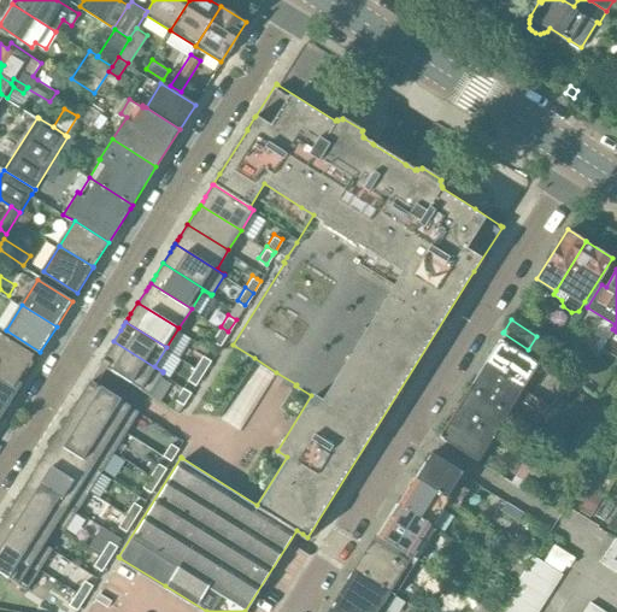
[(221,327),(212,339),(221,343),(228,331),(221,327)]
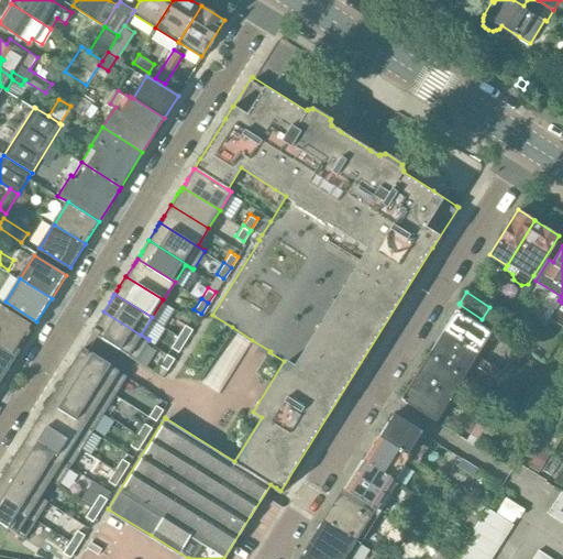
[(0,344),(15,354),(34,325),(0,304),(0,344)]
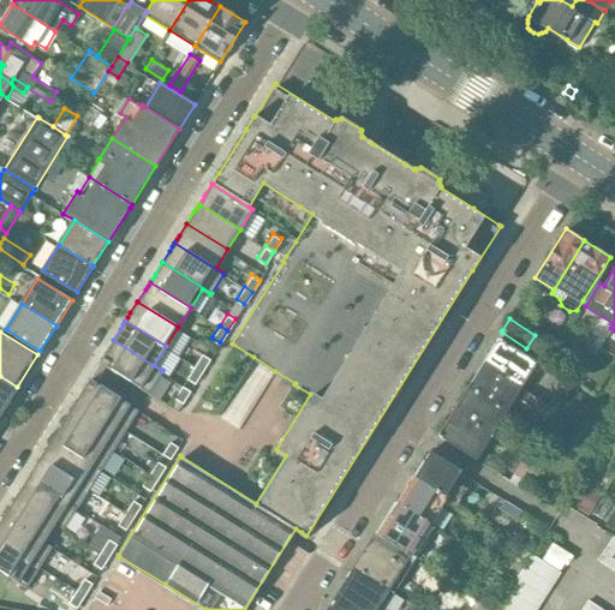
[(499,336),(483,362),(521,386),(537,360),(499,336)]
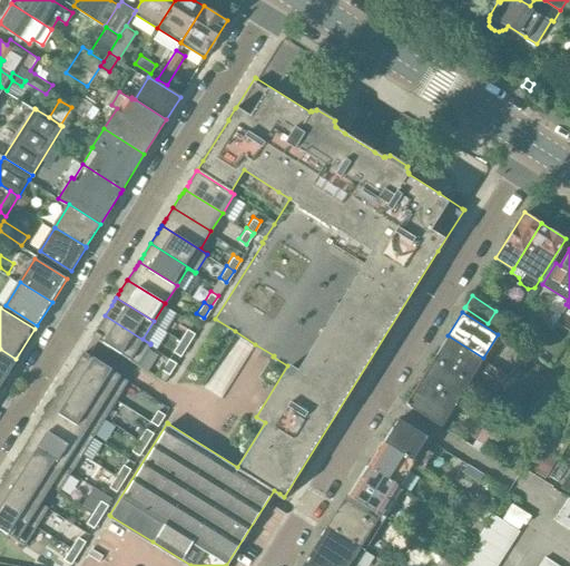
[(520,314),(508,335),(520,343),(533,323),(520,314)]
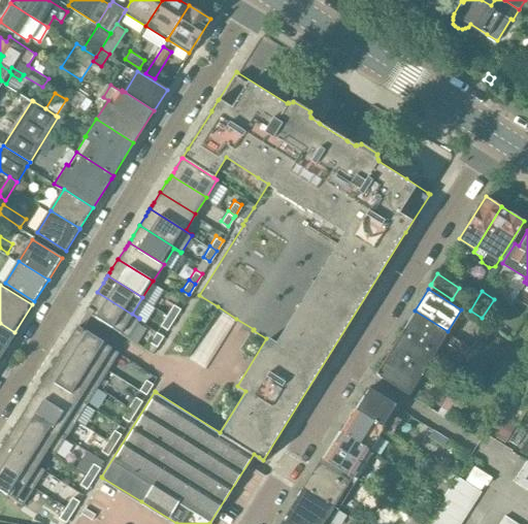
[(86,309),(128,336),(139,319),(97,292),(91,302),(89,305),(86,309)]
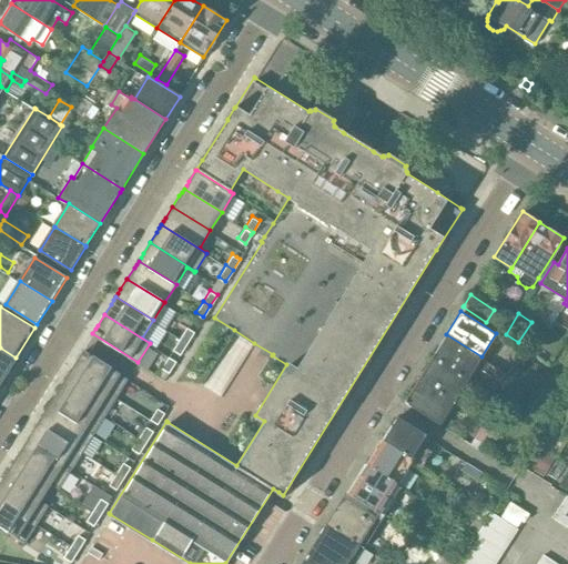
[(186,325),(180,336),(188,342),(194,331),(186,325)]
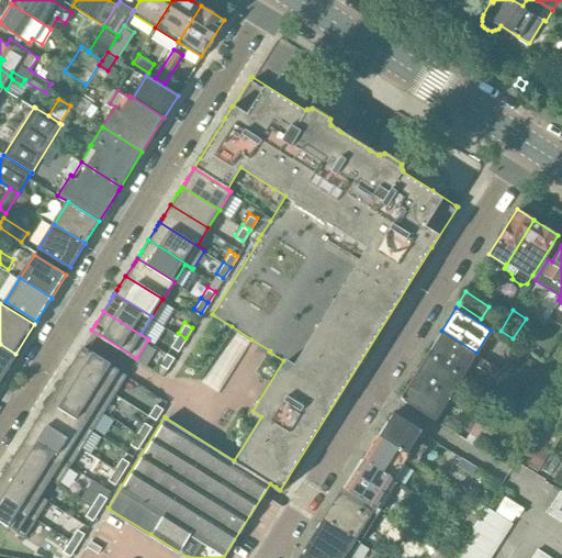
[(441,331),(427,353),(462,375),(476,353),(441,331)]
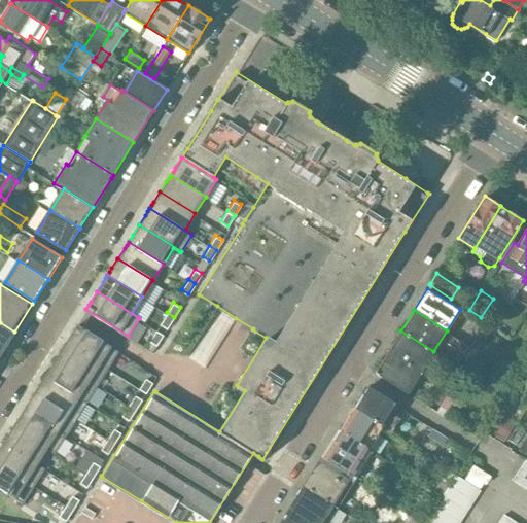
[(167,312),(161,323),(167,327),(174,317),(167,312)]
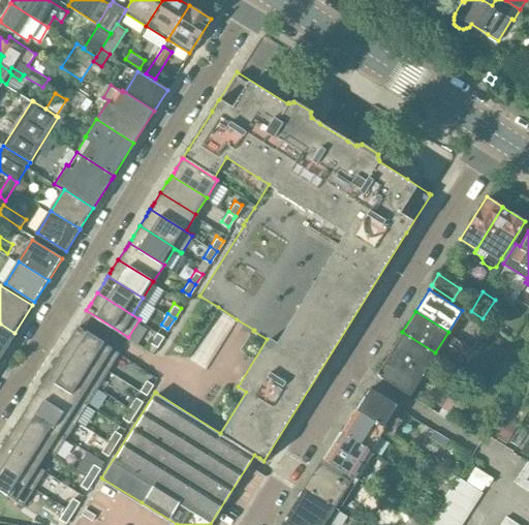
[(0,323),(0,357),(14,333),(0,323)]
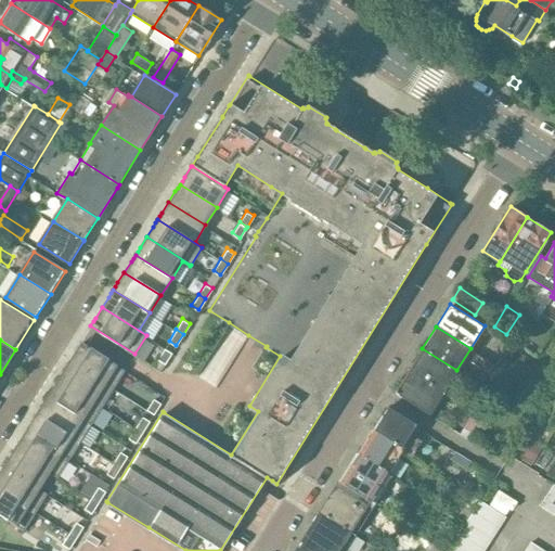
[(76,349),(69,359),(114,387),(125,369),(81,341),(80,342),(78,345),(76,349)]
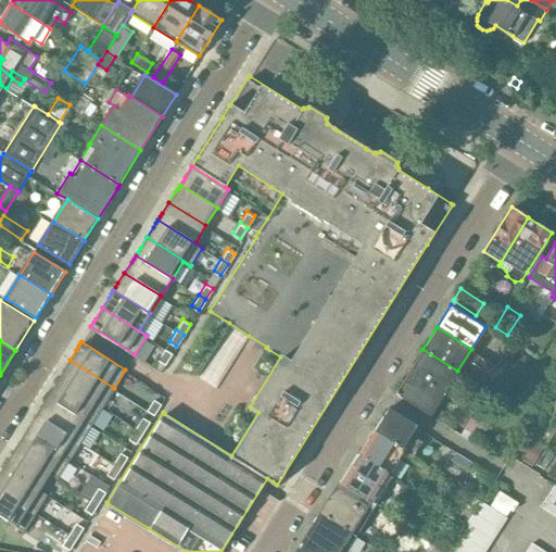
[(495,364),(504,369),(518,348),(509,342),(495,364)]
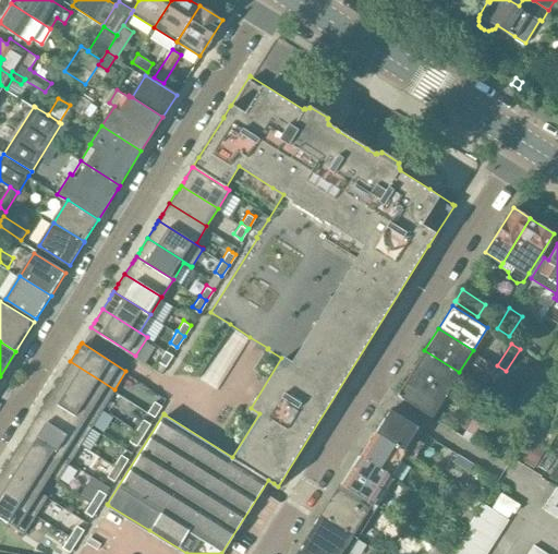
[(166,349),(158,360),(166,364),(173,353),(166,349)]
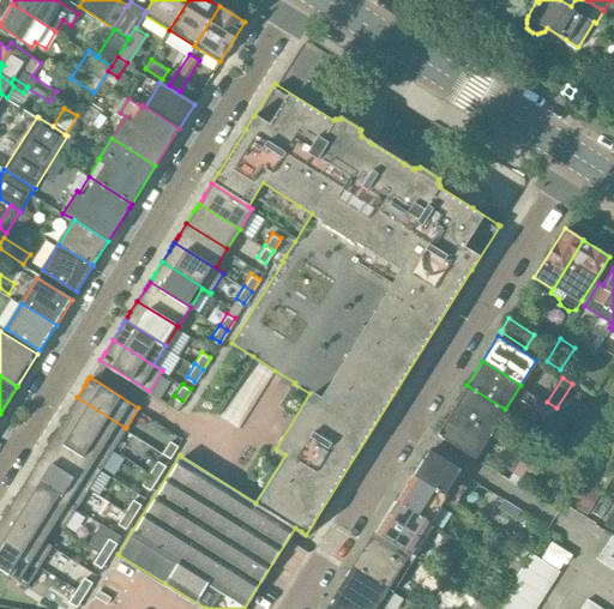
[(467,385),(452,409),(491,433),(505,409),(467,385)]
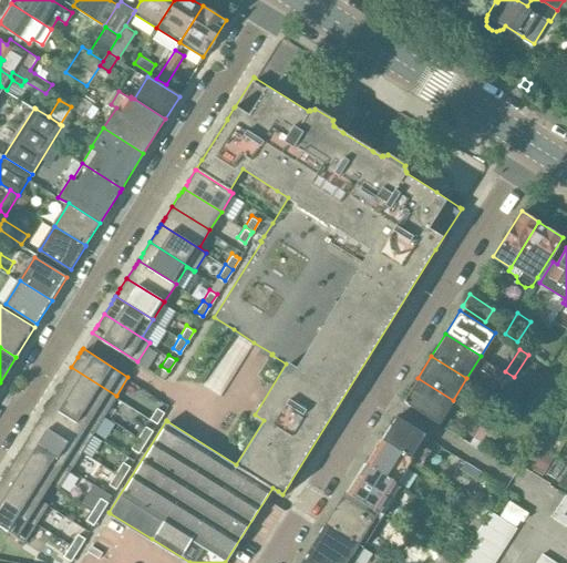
[(514,377),(505,371),(484,358),(478,367),(514,390),(519,380),(514,377)]
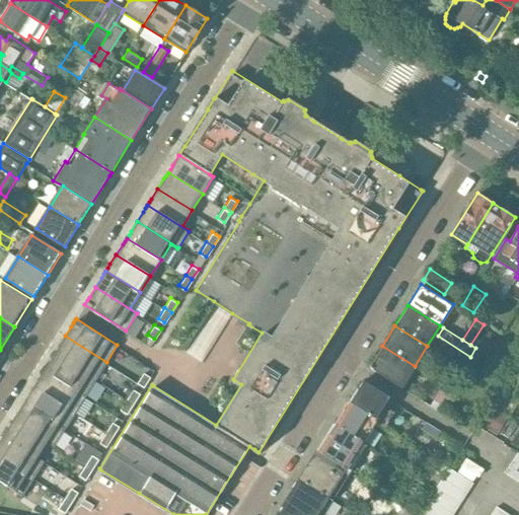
[(57,349),(55,352),(95,378),(106,362),(65,336),(59,346),(57,349)]
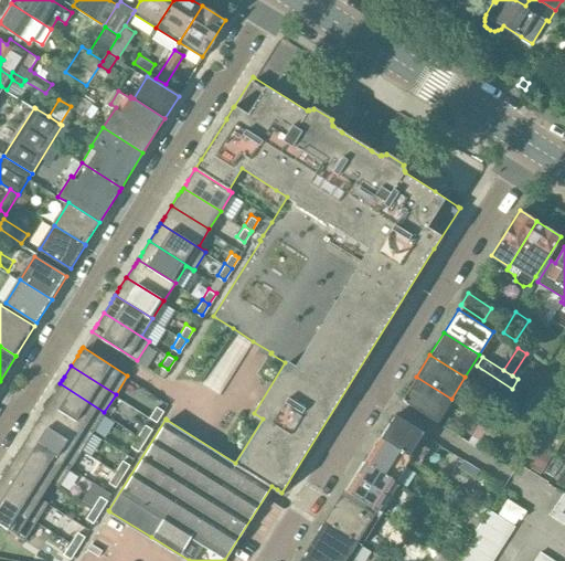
[(403,397),(403,398),(438,420),(451,399),(416,377),(403,397)]
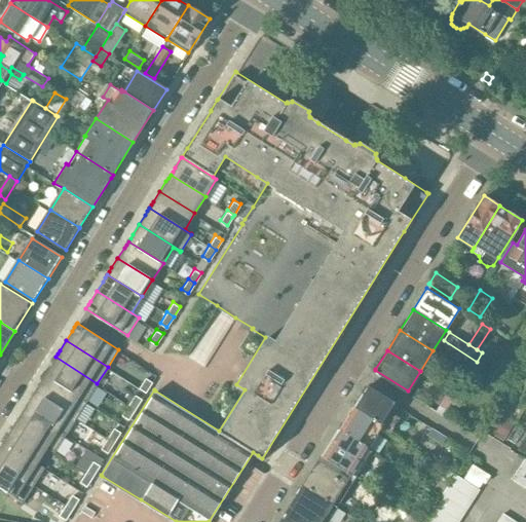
[(50,364),(44,374),(86,400),(97,383),(55,357),(53,361),(50,364)]
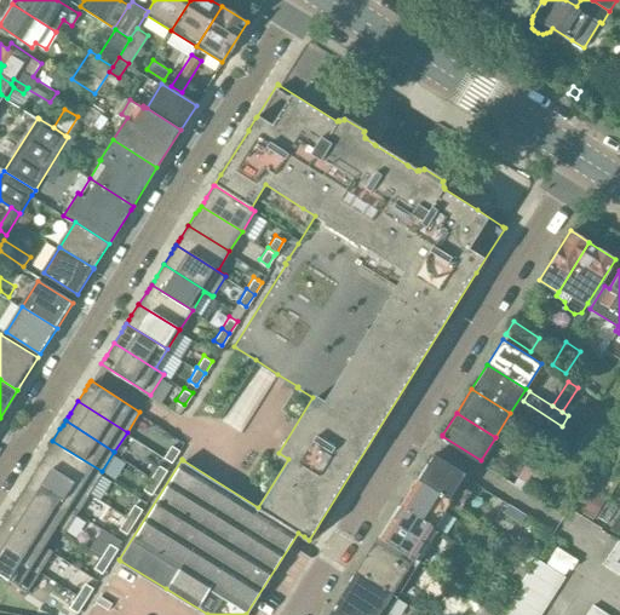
[(42,457),(40,460),(81,486),(93,467),(102,472),(102,471),(52,441),(45,452),(42,457)]
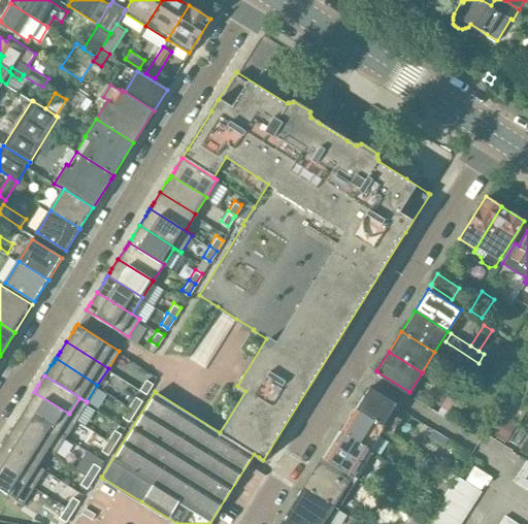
[(146,378),(139,388),(146,393),(153,382),(146,378)]
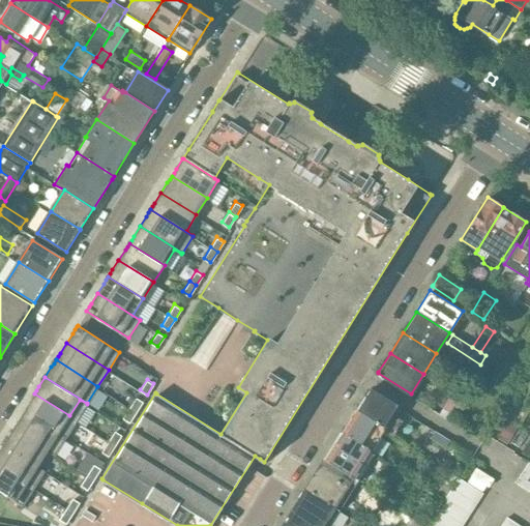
[(355,410),(385,429),(391,433),(400,418),(393,415),(399,406),(369,387),(355,410)]
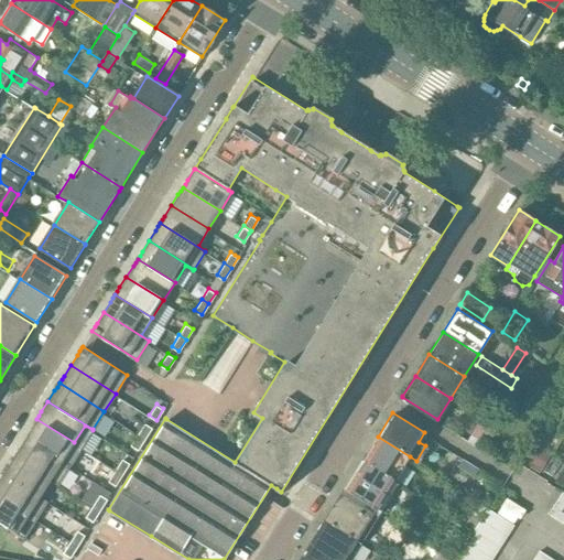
[(479,418),(470,432),(479,438),(488,423),(479,418)]
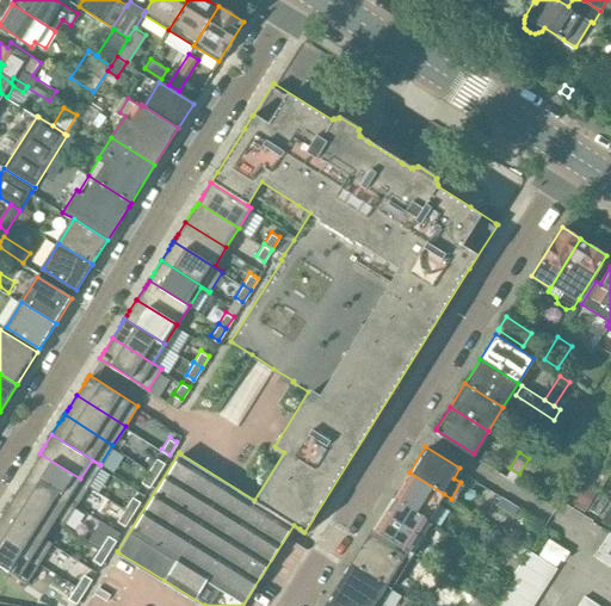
[(35,462),(28,472),(76,504),(76,502),(69,498),(80,478),(39,453),(37,457),(35,462)]
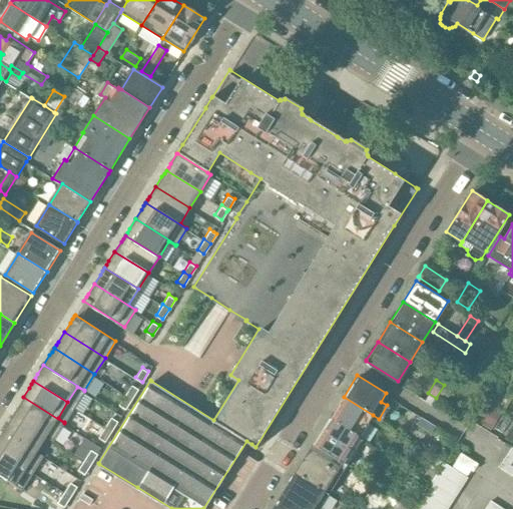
[(131,383),(125,394),(132,398),(138,388),(131,383)]
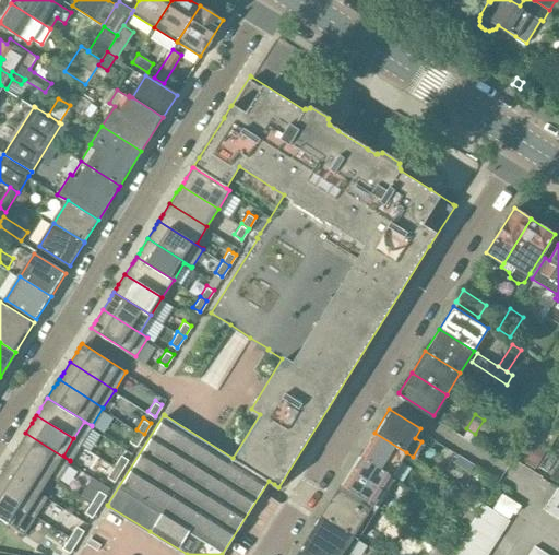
[(137,429),(130,440),(137,445),(144,434),(137,429)]
